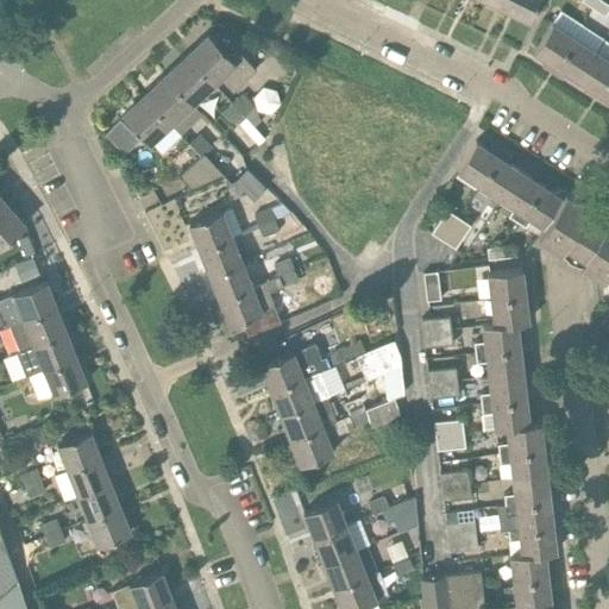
[(509,0),(506,8),(528,19),(538,0),(509,0)]
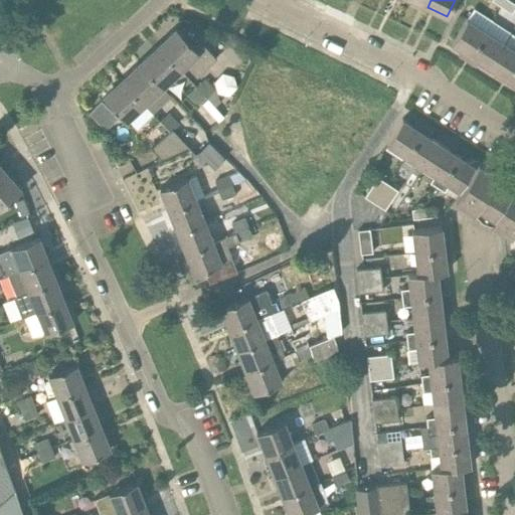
[(514,3),(509,0),(505,0),(501,6),(512,13),(514,7),(514,3)]
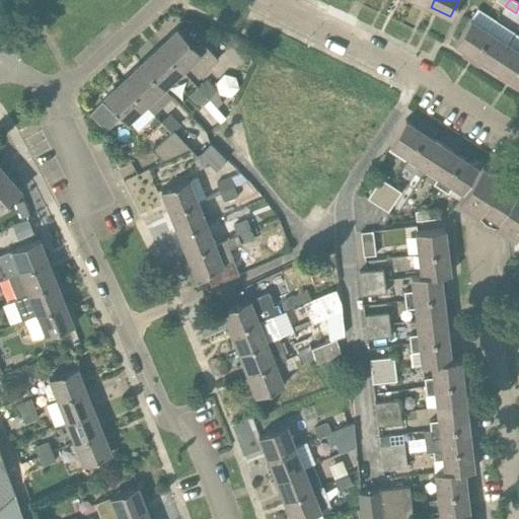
[(471,60),(490,30),(470,19),(454,44),(465,50),(462,55),(471,60)]
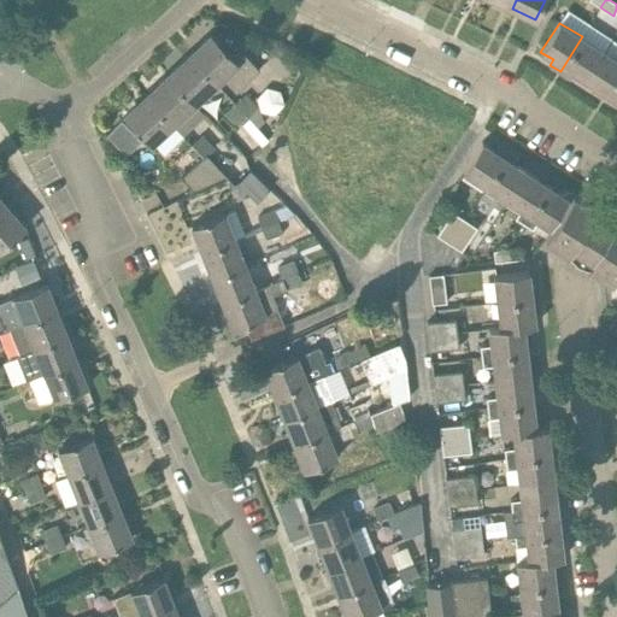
[(212,34),(189,56),(216,83),(222,76),(236,92),(258,70),(245,56),(238,62),(212,34)]
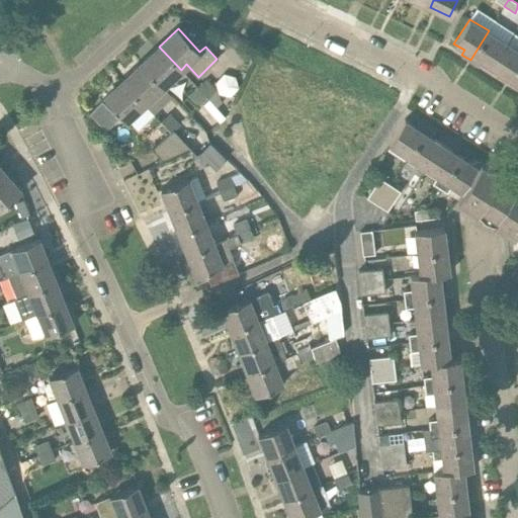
[(491,68),(507,42),(489,30),(470,60),(479,66),(482,62),(491,68)]
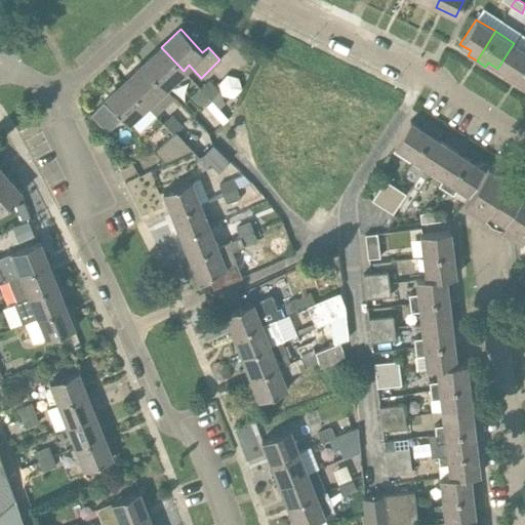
[(516,80),(524,65),(524,49),(514,43),(497,69),(516,80)]
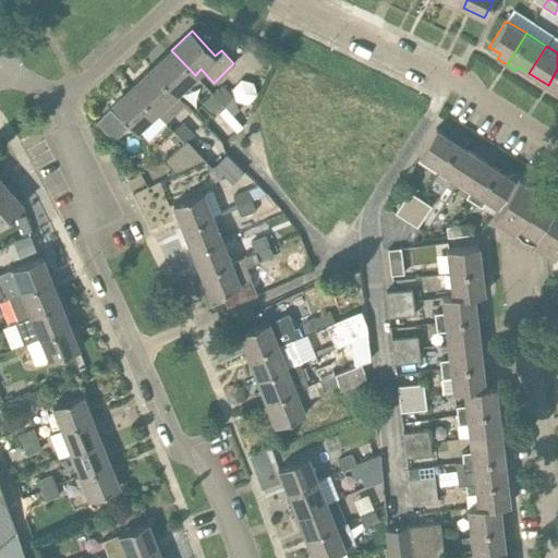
[(195,75),(171,50),(152,68),(176,93),(195,75)]
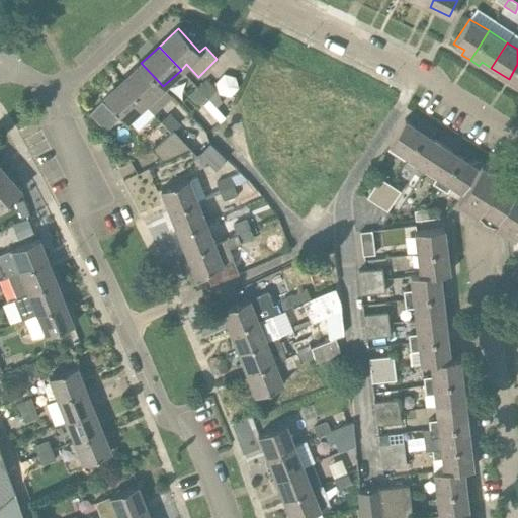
[(163,86),(141,63),(123,80),(145,103),(163,86)]
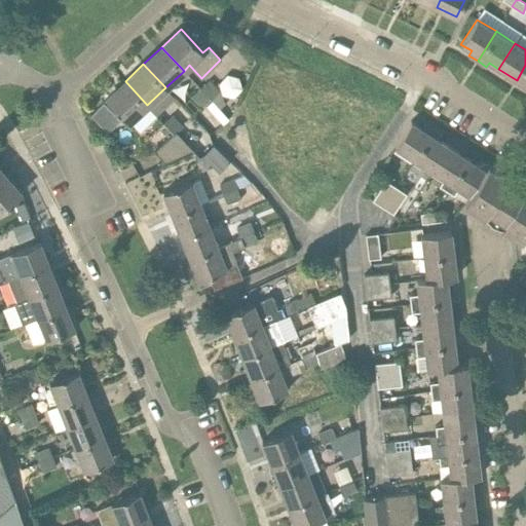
[(525,65),(517,80),(525,85),(525,65)]
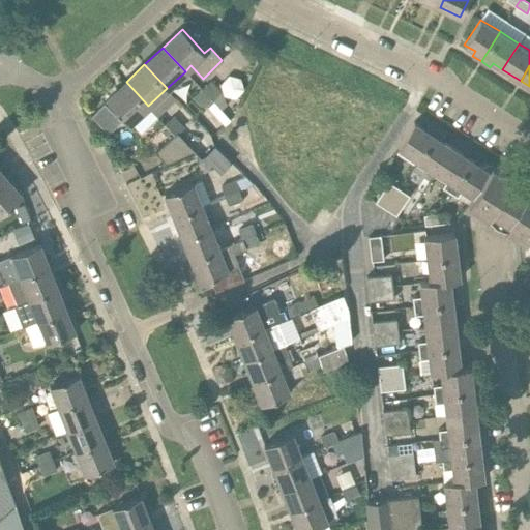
[(187,97),(202,82),(190,71),(176,87),(187,97)]
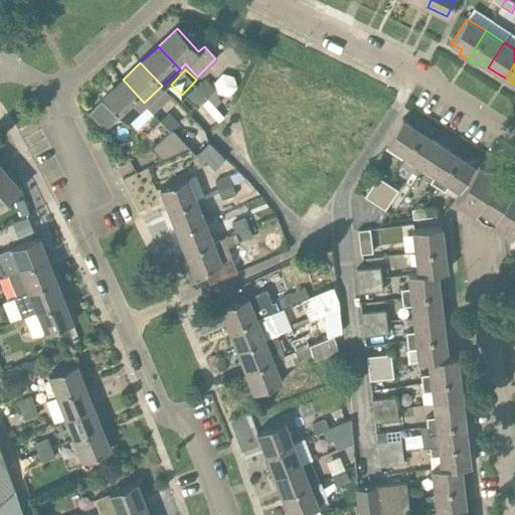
[(195,87),(205,98),(215,89),(205,77),(195,87)]
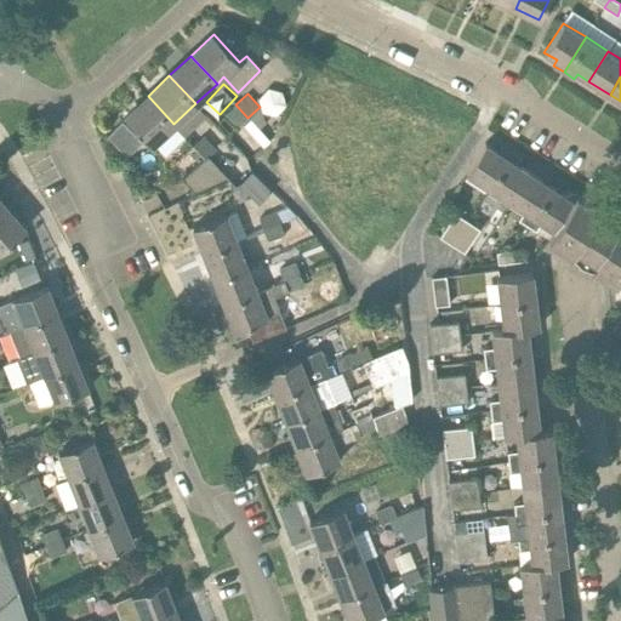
[(174,124),(148,96),(125,118),(152,146),(174,124)]
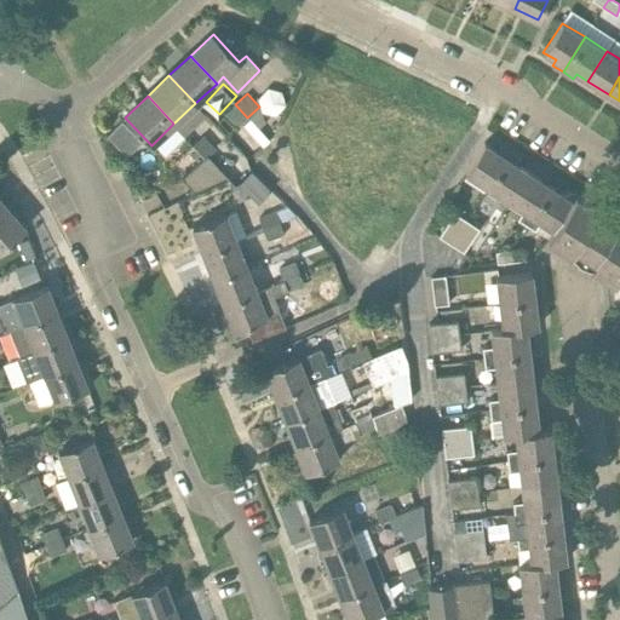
[(247,118),(235,104),(225,114),(236,127),(247,118)]
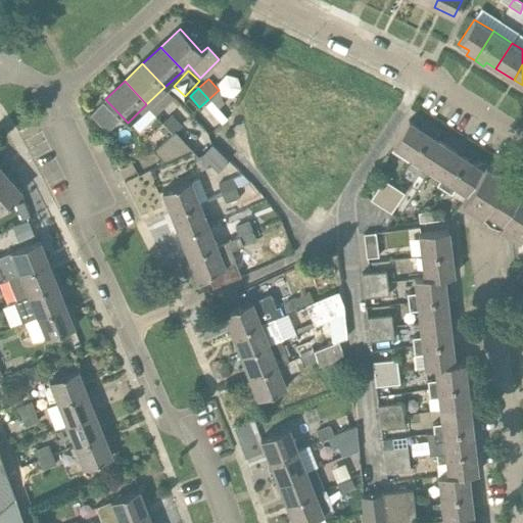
[(212,144),(208,133),(191,115),(182,125),(172,114),(162,122),(192,151),(199,157),(201,155),(212,144)]
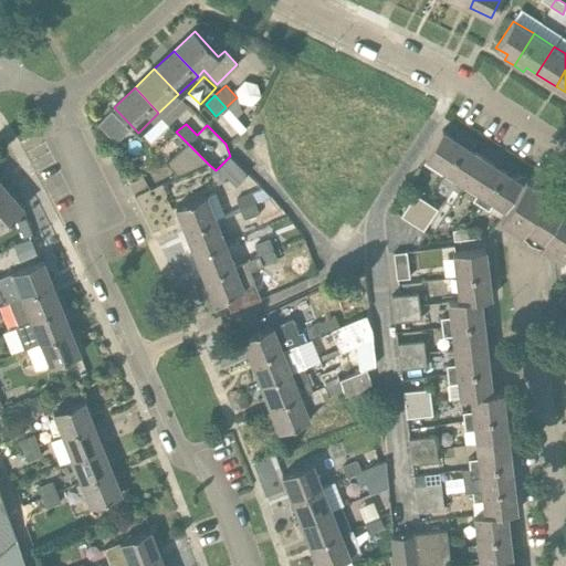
[(446,171),(467,139),(457,134),(453,138),(442,130),(425,158),(446,171)]
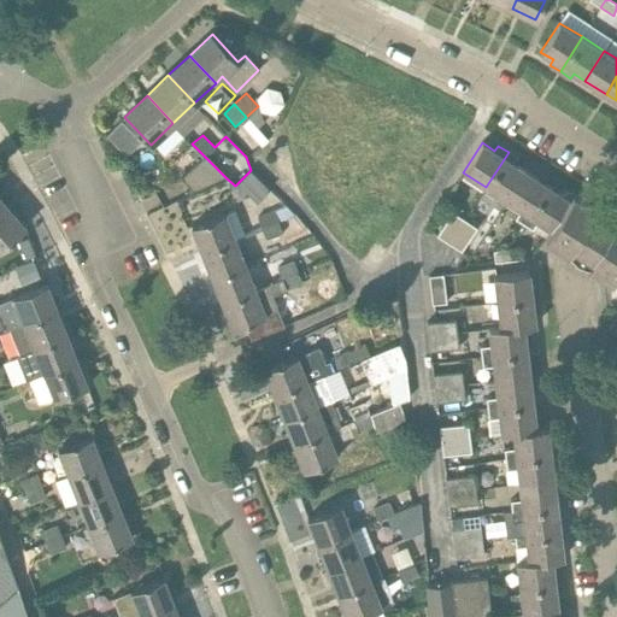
[(227,178),(192,144),(181,154),(194,168),(183,178),(193,191),(227,178)]
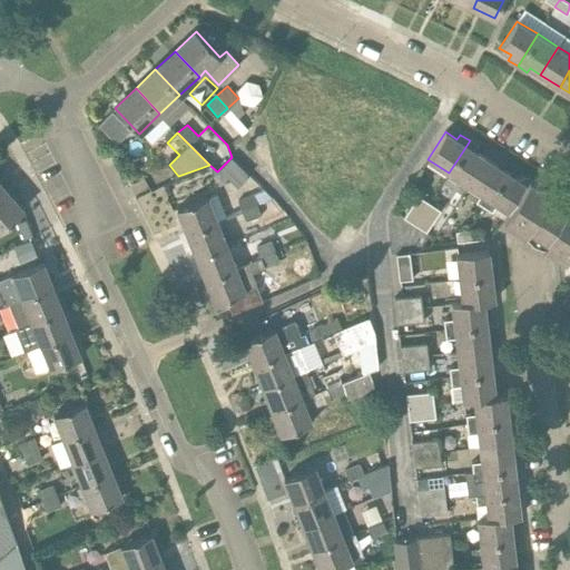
[(470,140),(449,173),(469,185),(487,158),(477,151),(479,147),(470,140)]
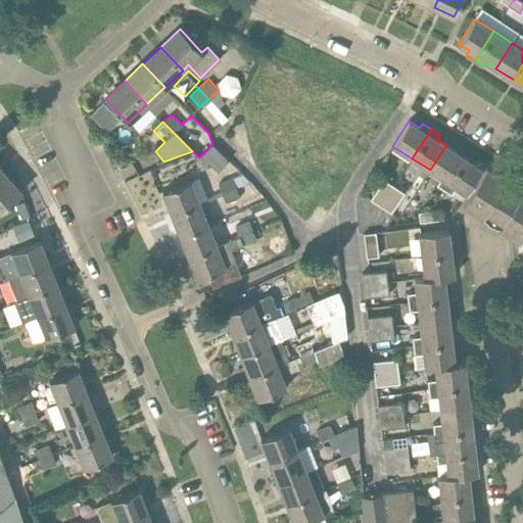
[(212,144),(201,155),(218,172),(228,160),(212,145),(212,144)]
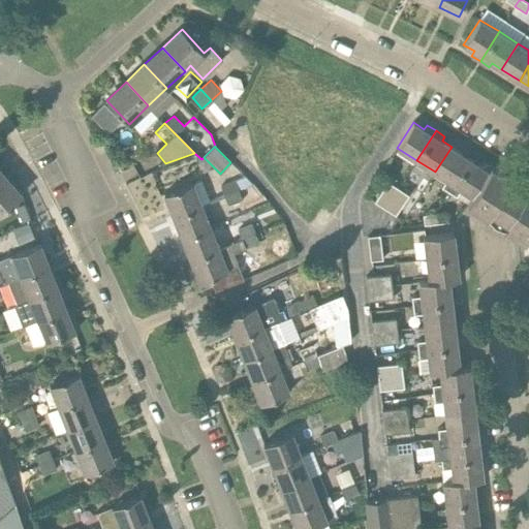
[(452,147),(435,172),(446,180),(442,187),(448,191),(470,158),(452,147)]
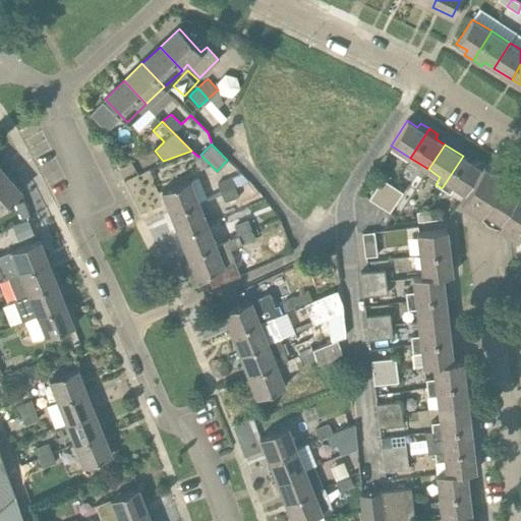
[(463,156),(442,188),(450,194),(455,186),(464,192),(480,168),(463,156)]
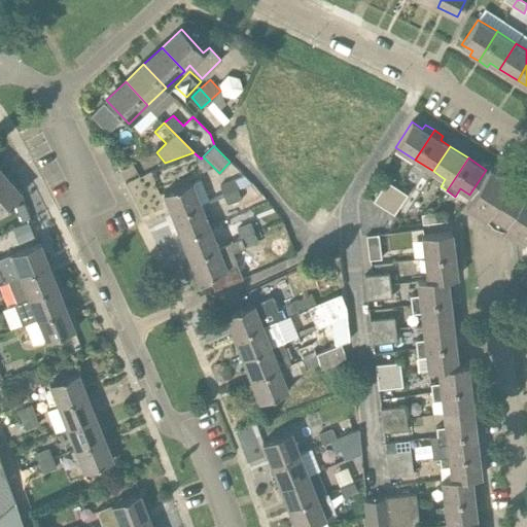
[(486,170),(469,195),(465,203),(478,211),(505,232),(523,240),(526,234),(526,188),(502,173),(489,166),(486,170)]
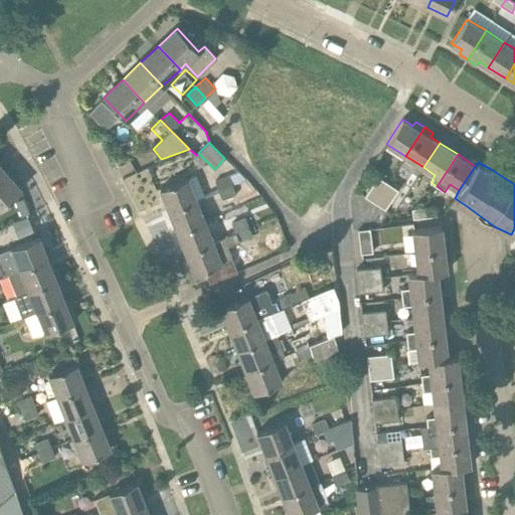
[(0,207),(21,190),(4,171),(0,174),(0,207)]
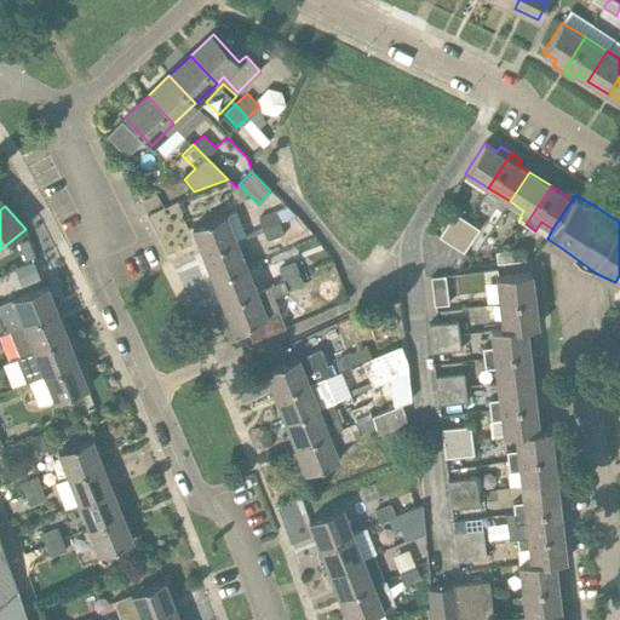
[(258,218),(262,230),(277,223),(273,212),(258,218)]
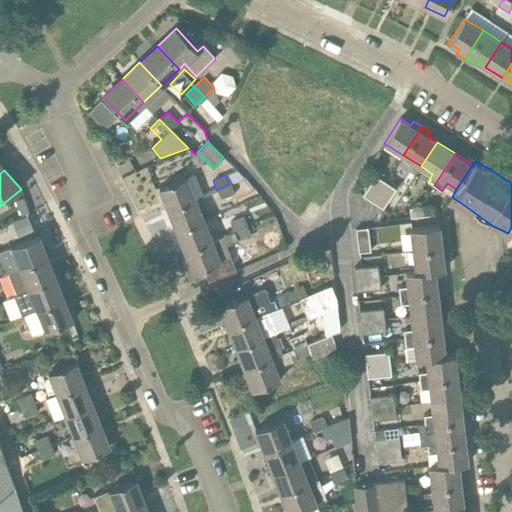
[(372,202),(386,182),(376,175),(363,195),(372,202)]
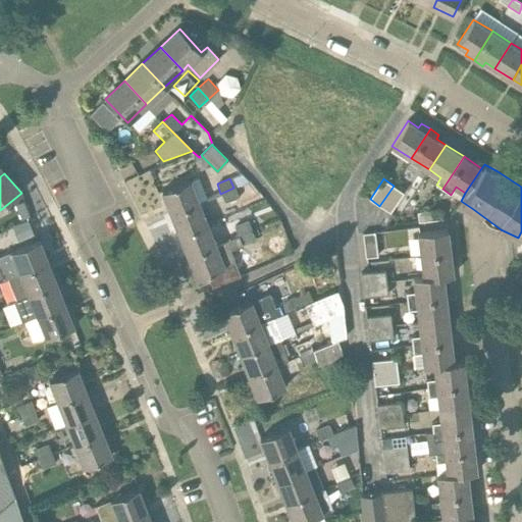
[(170,213),(200,202),(192,179),(162,191),(170,213)]
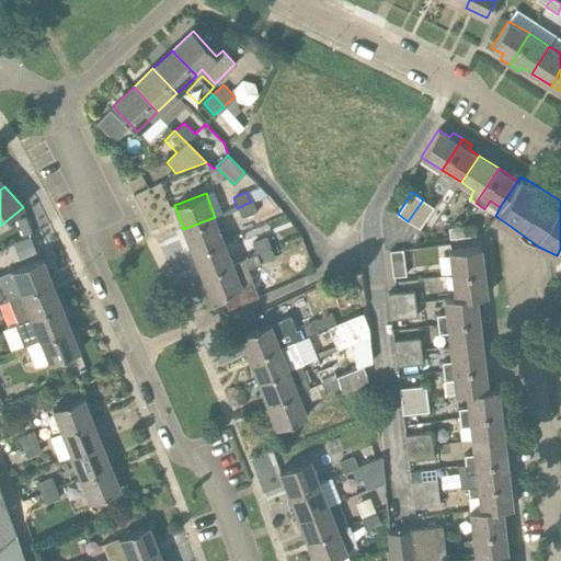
[(423,199),(408,221),(420,228),(434,206),(423,199)]
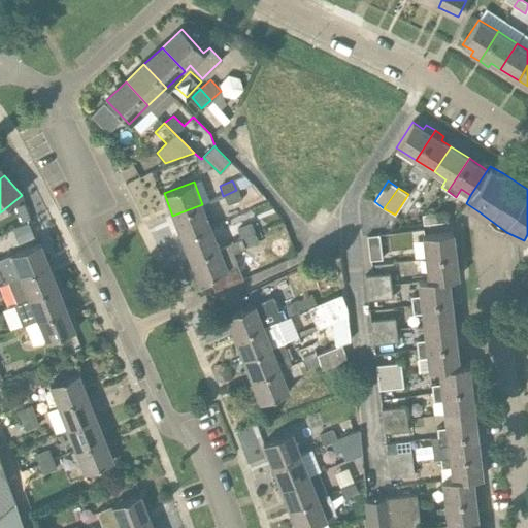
[(236,190),(223,196),(227,205),(240,200),(236,190)]
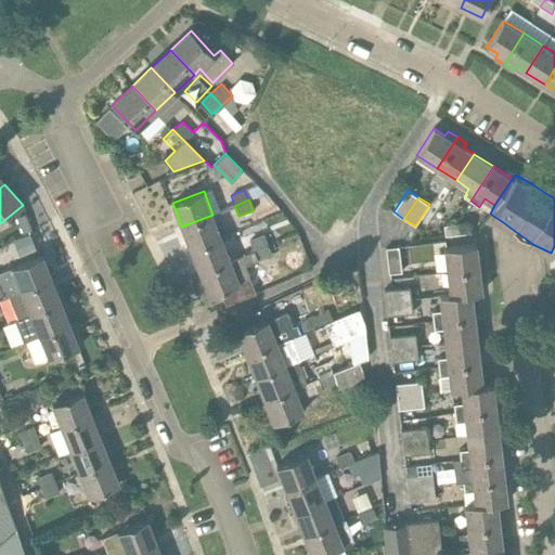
[(29,230),(24,215),(16,217),(23,233),(29,230)]
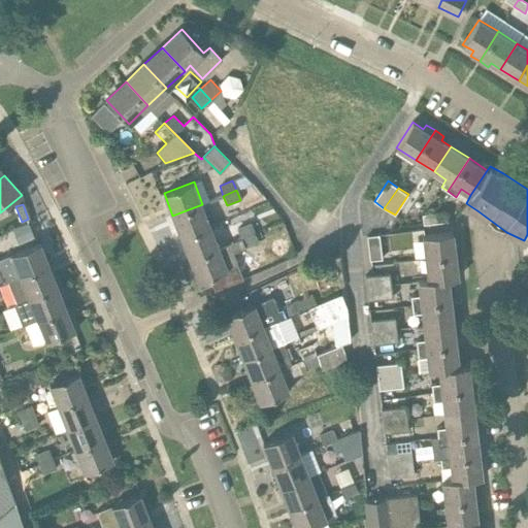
[(182,237),(210,226),(202,204),(172,216),(182,237)]
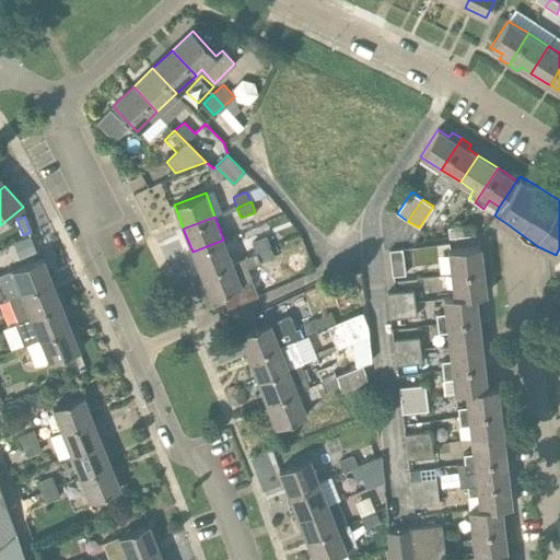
[(475,224),(459,225),(461,236),(476,235),(475,224)]
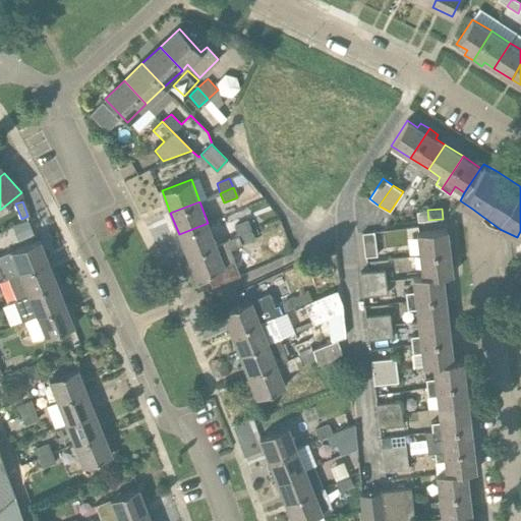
[(428,220),(427,210),(417,211),(418,221),(428,220)]
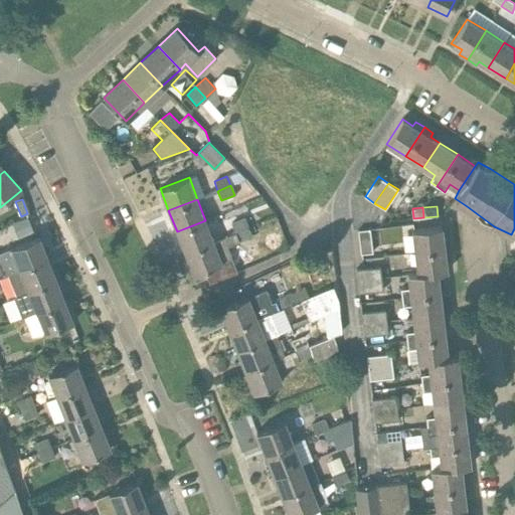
[(232,221),(236,232),(248,228),(244,216),(232,221)]
